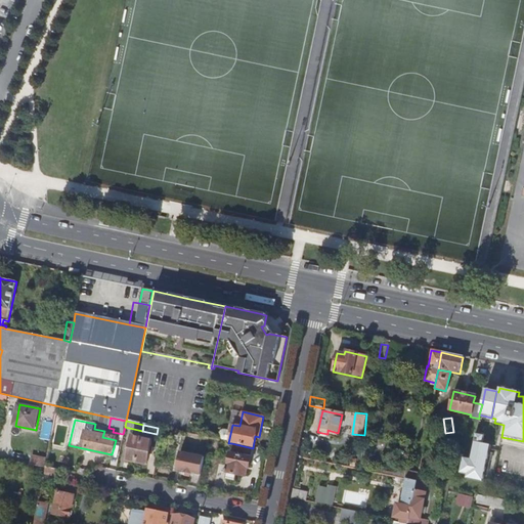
[(479,478),(485,445),(482,444),(484,436),(475,434),(470,460),(454,456),(451,472),(479,478)]
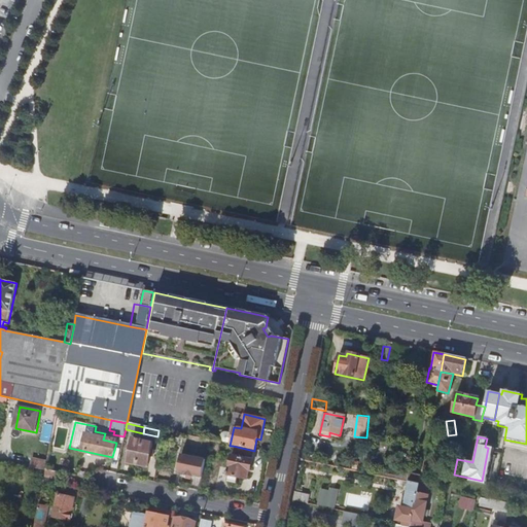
[(137,465),(142,442),(132,440),(131,447),(128,446),(127,450),(130,451),(127,463),(137,465)]
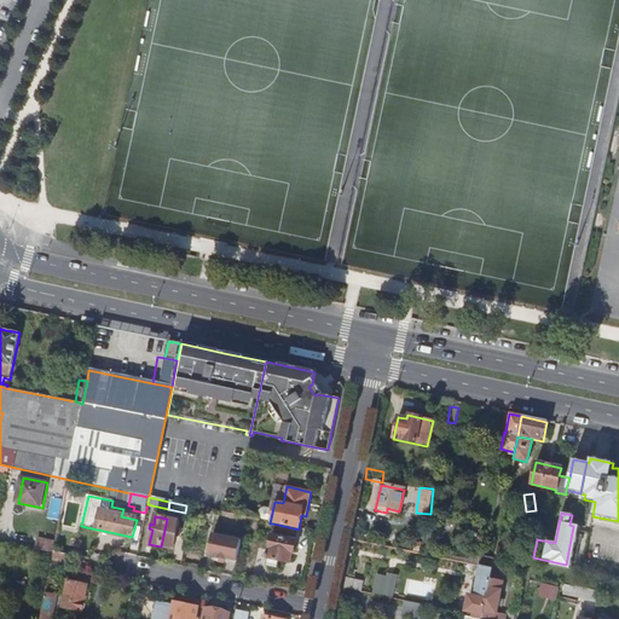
[(618,521),(593,516),(590,526),(618,533),(618,521)]
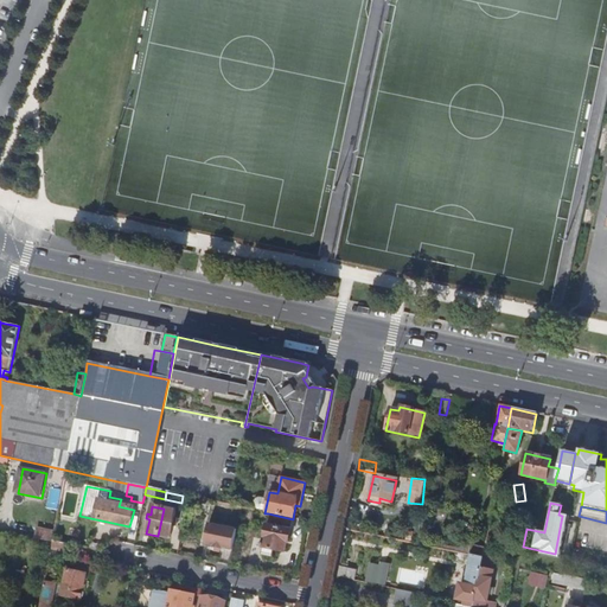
[(176,524),(177,519),(173,519),(176,511),(164,509),(158,536),(170,538),(173,524),(176,524)]
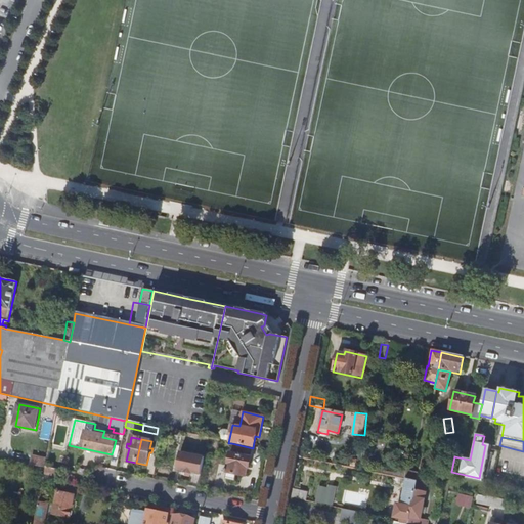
[(248,470),(253,448),(231,443),(224,480),(234,482),(235,475),(243,477),(244,469),(248,470)]
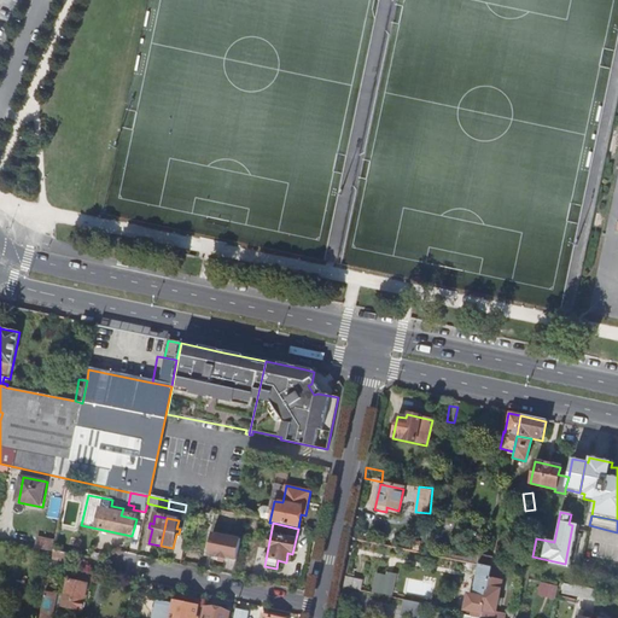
[(570,565),(578,526),(572,525),(565,564),(570,565)]
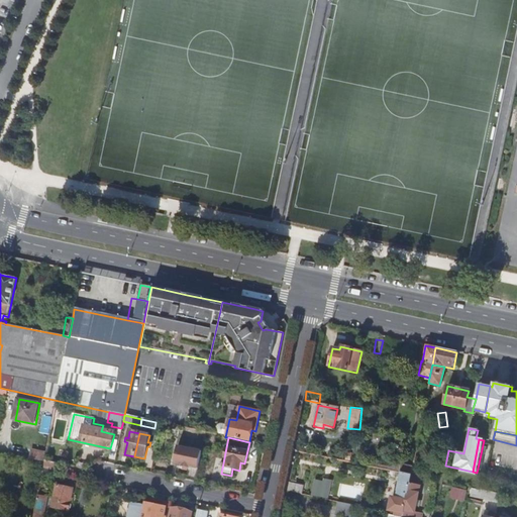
[(485,475),(493,439),(484,440),(477,473),(485,475)]
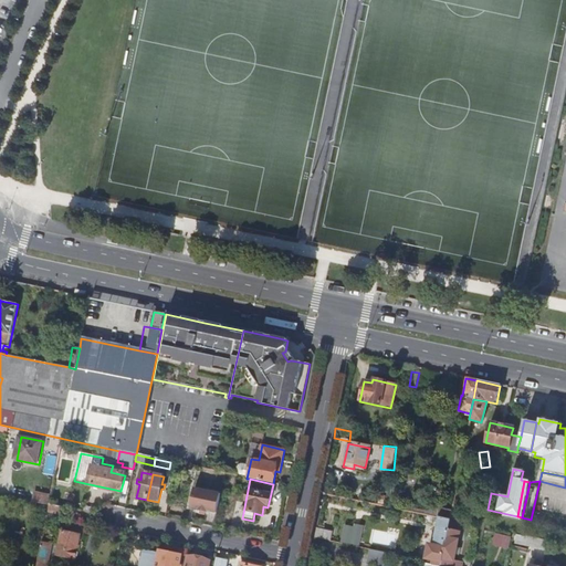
[(217,513),(221,493),(195,488),(190,507),(198,510),(198,511),(207,513),(208,512),(217,513)]
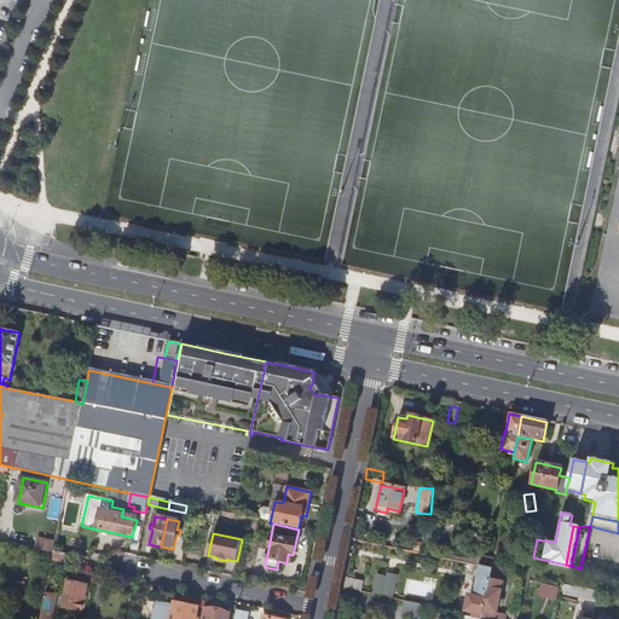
[(53,551),(56,543),(38,539),(35,549),(53,554),(53,551)]
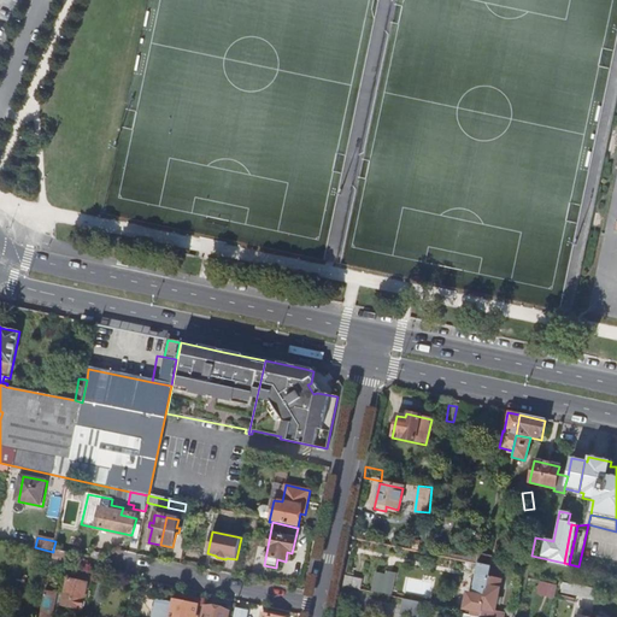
[(419,553),(422,542),(413,540),(411,552),(419,553)]
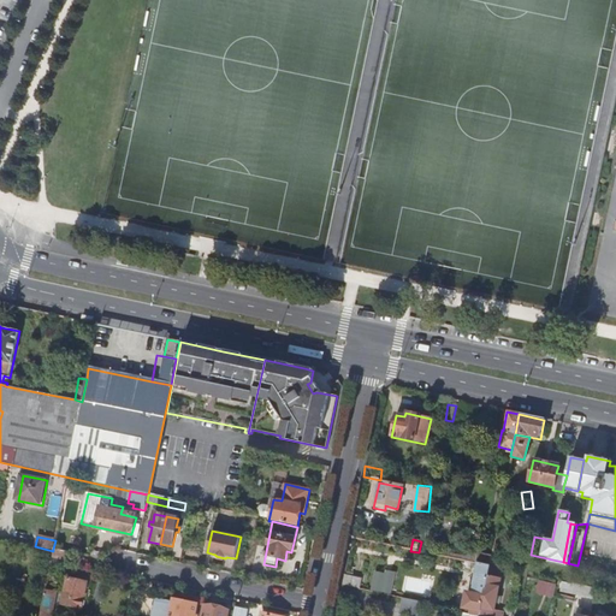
[(69,568),(71,554),(53,549),(53,551),(51,558),(57,560),(55,564),(69,568)]
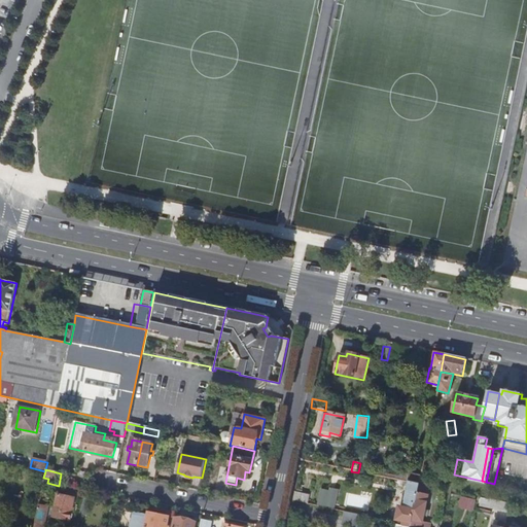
[(416,492),(418,485),(412,484),(407,483),(401,508),(398,508),(396,521),(401,522),(410,524),(416,492)]
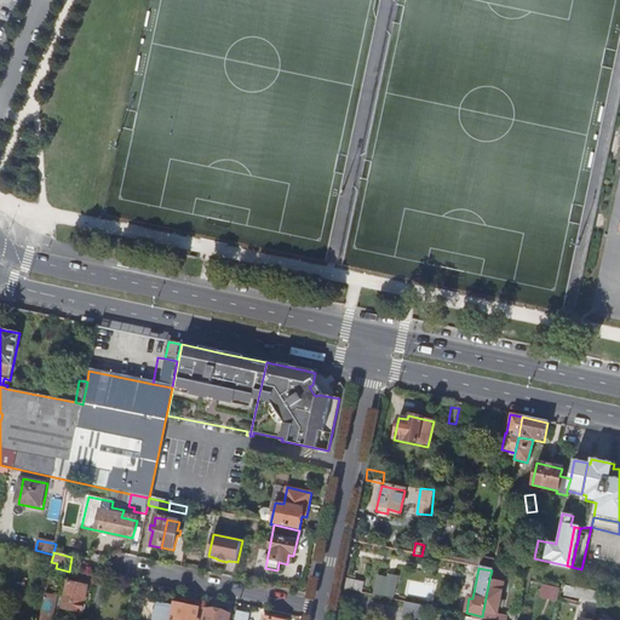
[(395,585),(396,577),(388,574),(385,583),(395,585)]
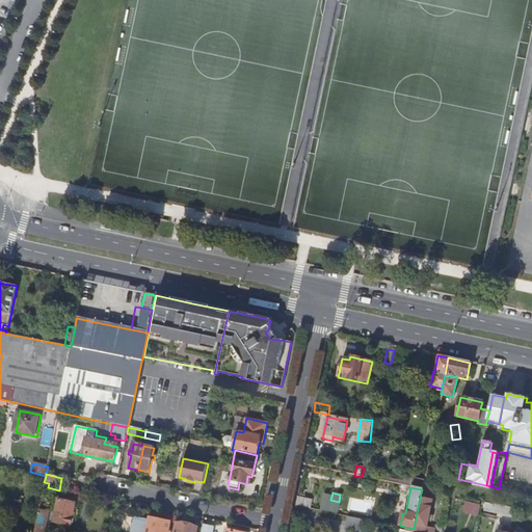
[(329,502),(330,495),(323,494),(321,500),(329,502)]
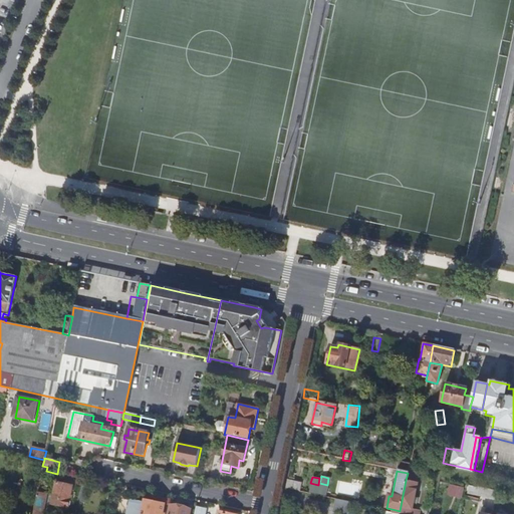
[(359,498),(362,484),(339,479),(336,493),(359,498)]
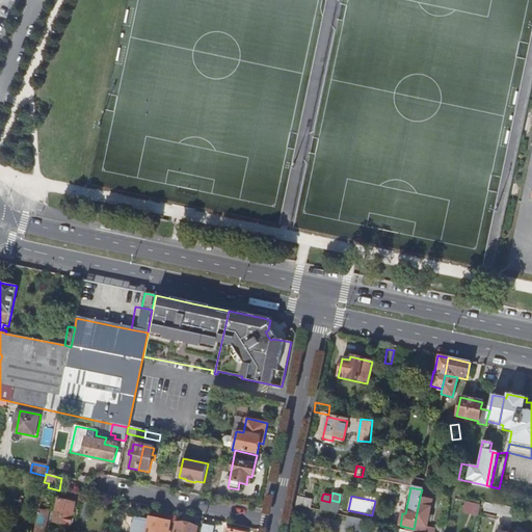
[(426,528),(431,500),(420,497),(414,529),(413,531),(428,531),(429,528),(426,528)]
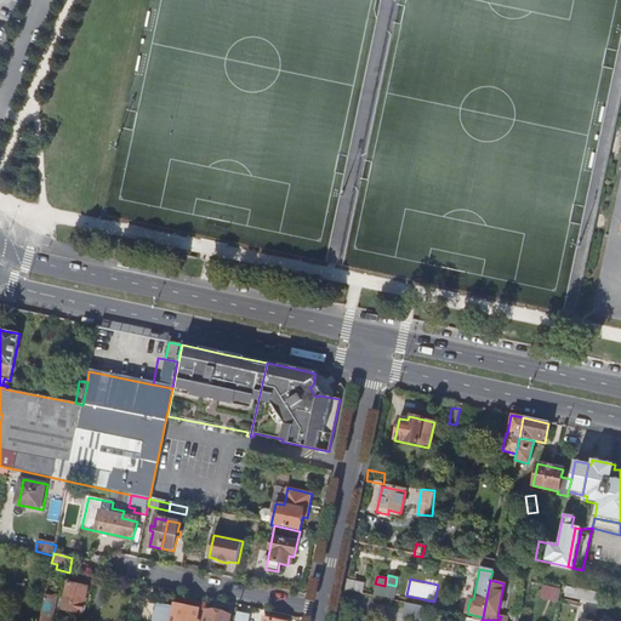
[(360,594),(363,585),(346,581),(343,591),(360,594)]
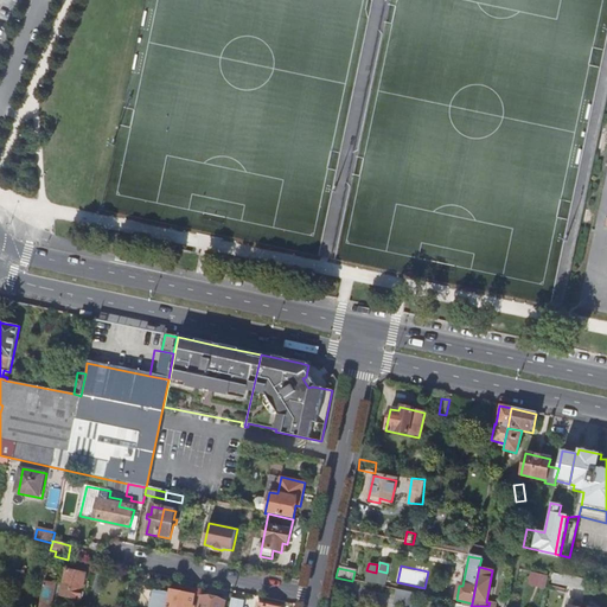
[(82,590),(85,574),(66,570),(61,596),(80,601),(80,599),(83,599),(84,594),(82,590)]
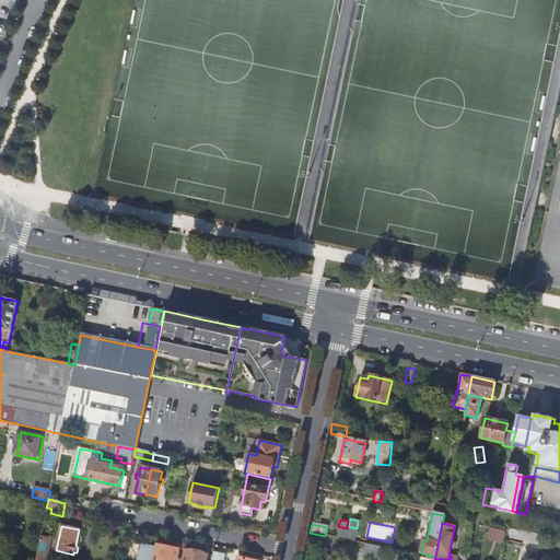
[(343,539),(347,528),(338,526),(336,537),(343,539)]
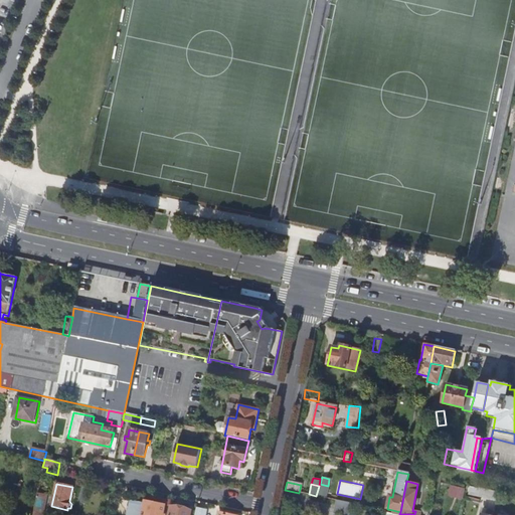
[(325,497),(328,486),(320,484),(318,495),(325,497)]
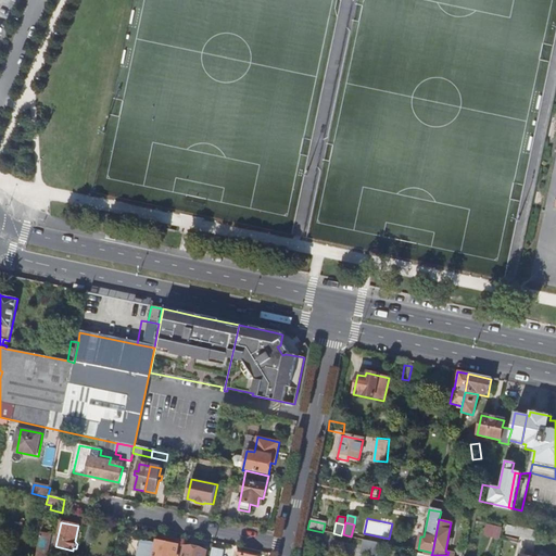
[(534,540),(536,531),(517,528),(516,536),(534,540)]
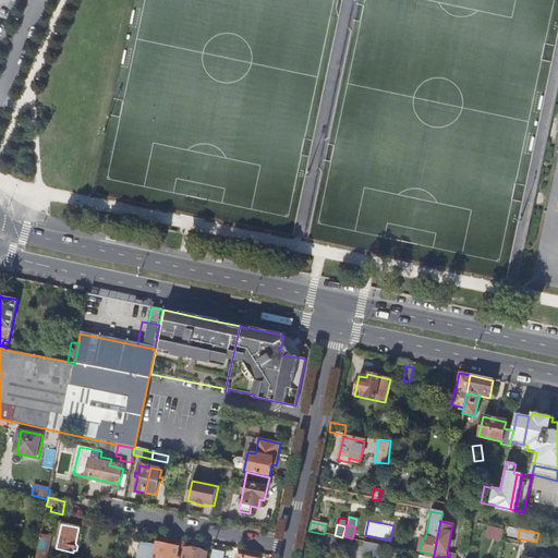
[(45,557),(49,542),(39,541),(35,557),(45,557)]
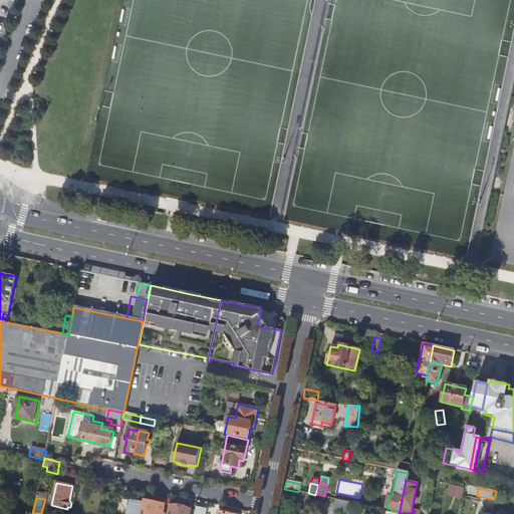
[(345,513),(347,503),(331,499),(329,510),(345,513)]
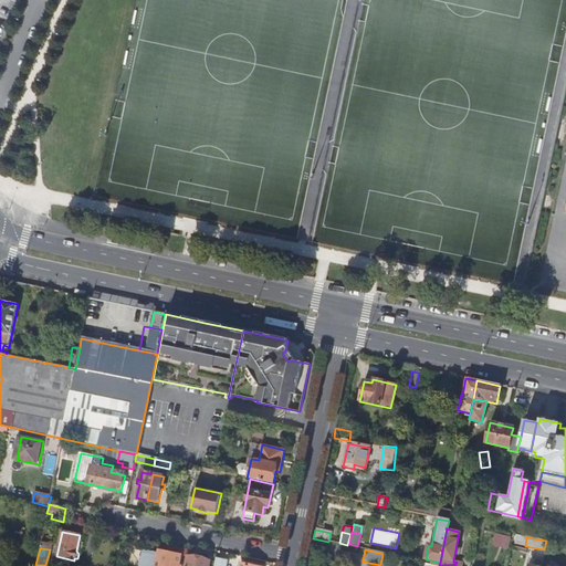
[(178,565),(180,556),(158,551),(155,565),(178,565)]
